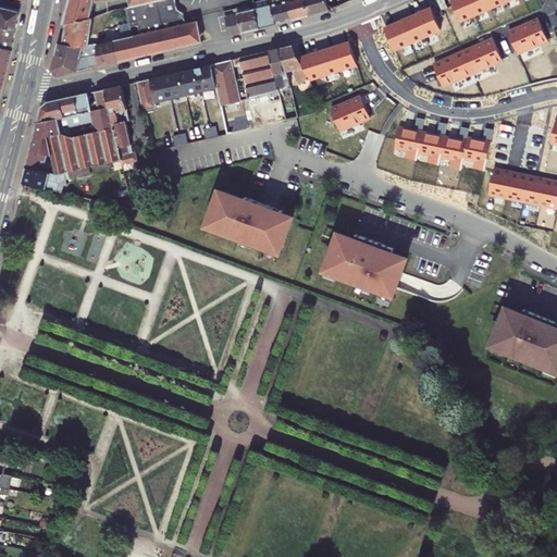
[(70,0),(65,23),(67,23),(90,16),(94,0),(70,0)]
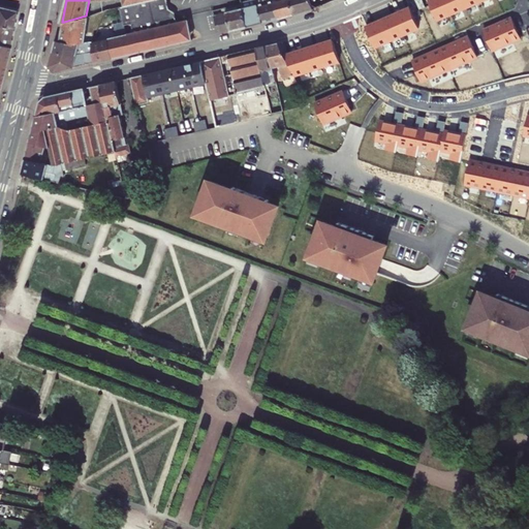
[(169,9),(166,0),(147,0),(123,5),(119,6),(124,25),(130,23),(132,29),(129,33),(109,38),(113,58),(191,39),(187,20),(177,22),(175,12),(169,9)]
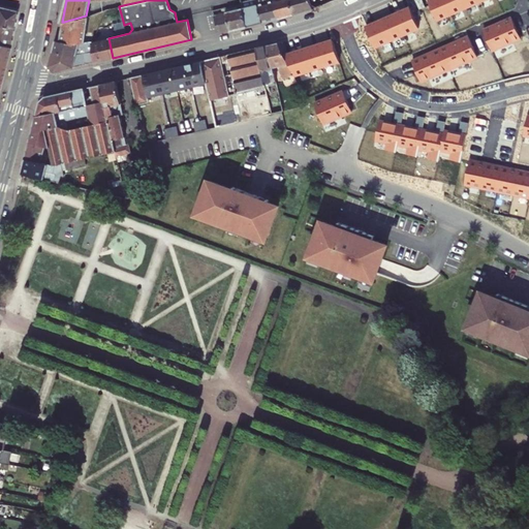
[(257,0),(258,4),(263,22),(278,19),(273,0),(257,0)]
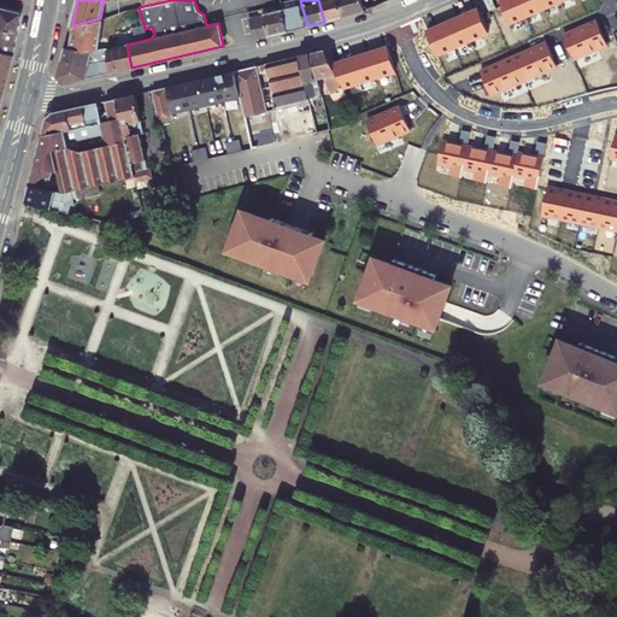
[(318,0),(324,22),(342,17),(338,0),(318,0)]
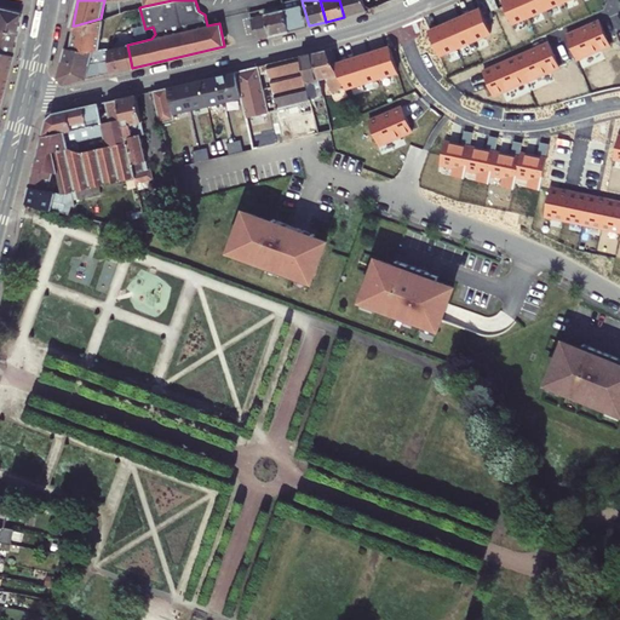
[(339,0),(344,17),(367,10),(362,0),(339,0)]
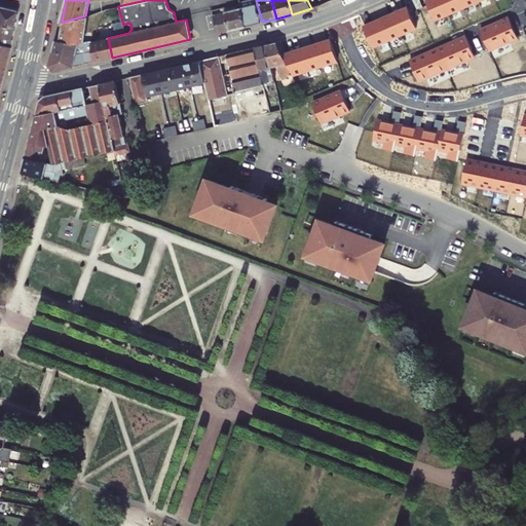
[(479,0),(425,0),(435,20),(479,0)]
